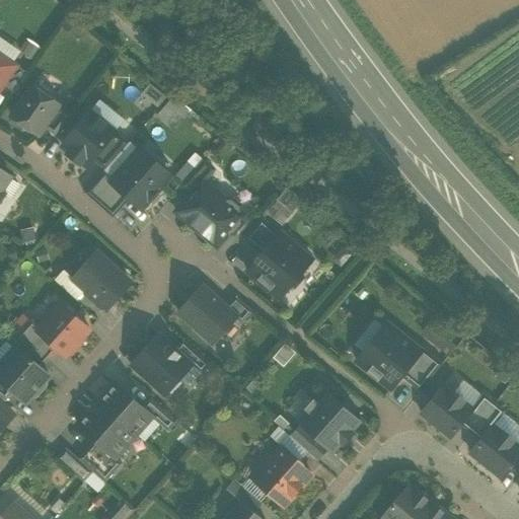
[(69,16),(62,25),(76,36),(83,27),(69,16)]
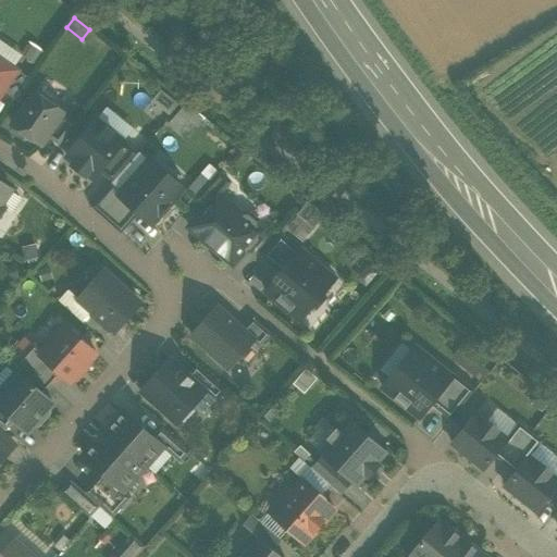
[(33,46),(24,58),(35,65),(44,53),(33,46)]
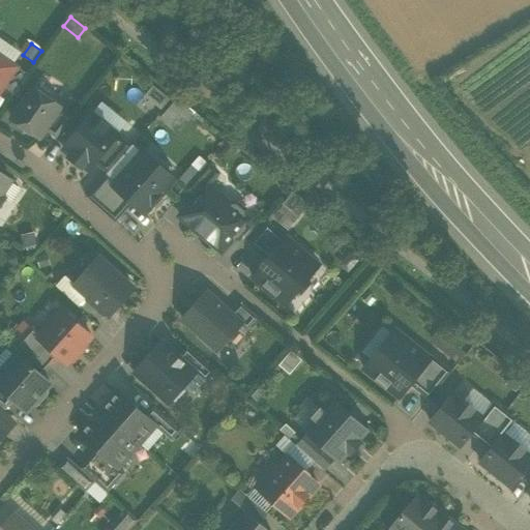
[(0,92),(3,88),(18,67),(0,56),(0,92)]
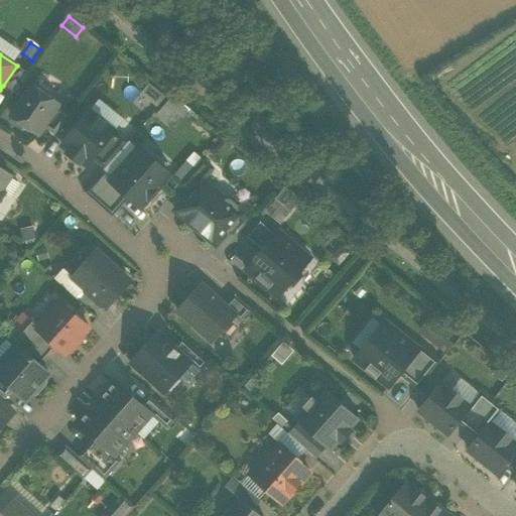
[(26,73),(17,66),(3,86),(13,93),(26,73)]
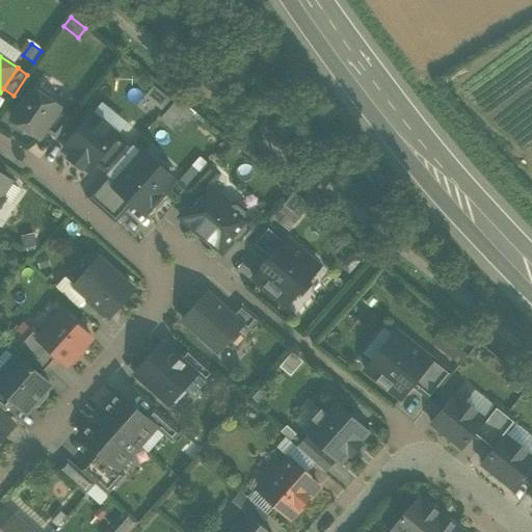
[(11,120),(40,138),(45,131),(59,109),(60,108),(32,89),(11,120)]
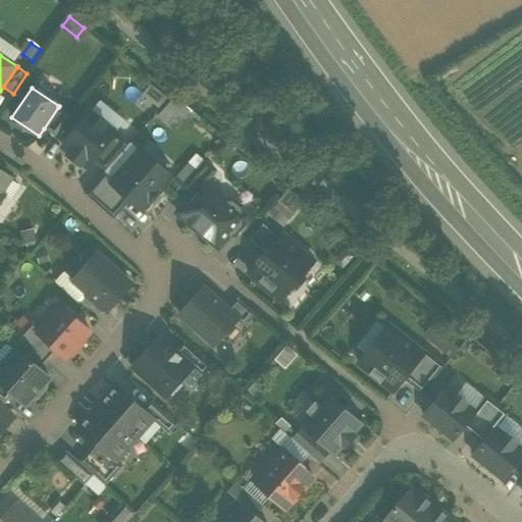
[(58,107),(44,128),(55,137),(71,116),(58,107)]
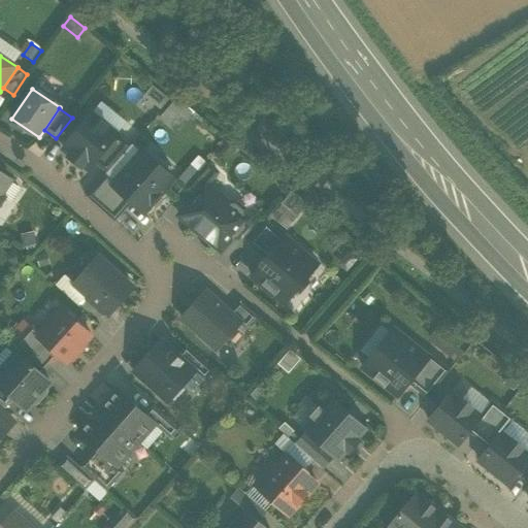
[(118,133),(92,112),(63,149),(71,155),(69,157),(80,166),(83,164),(89,169),(94,163),(118,133)]
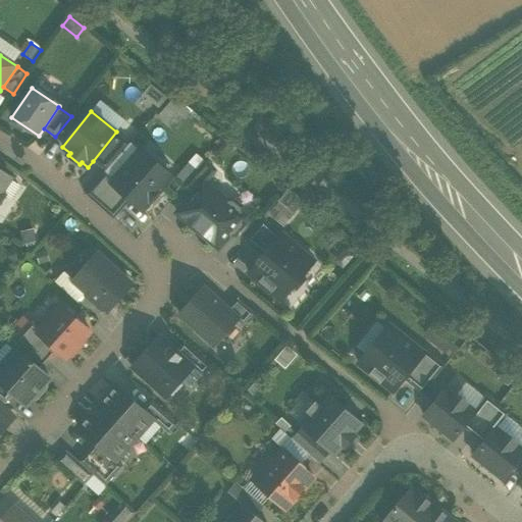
[(116,132),(93,161),(105,170),(129,143),(116,132)]
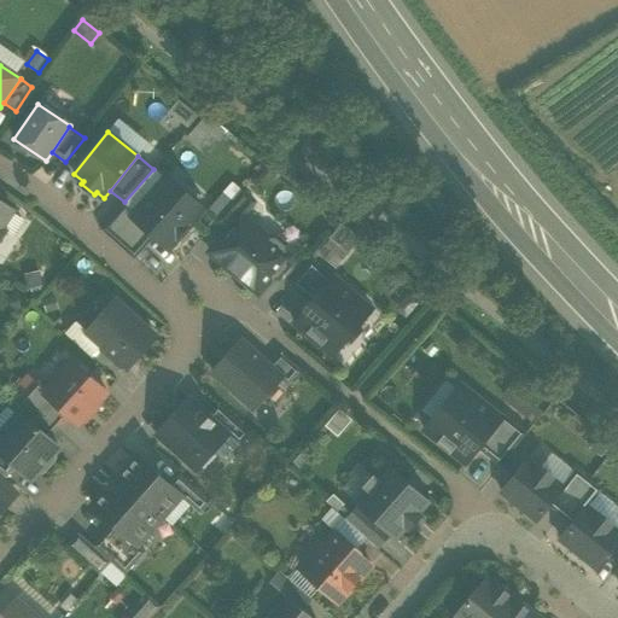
[(134,215),(134,217),(155,237),(168,248),(202,210),(167,179),(134,215)]
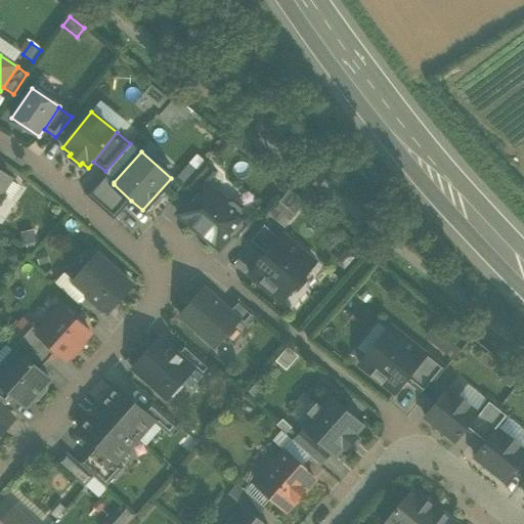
[(206,163),(184,187),(194,195),(205,183),(206,183),(216,171),(206,163)]
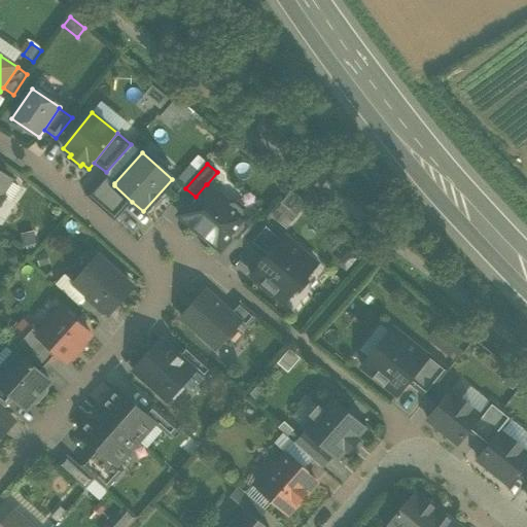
[(0,172),(0,204),(5,197),(1,195),(10,180),(0,172)]
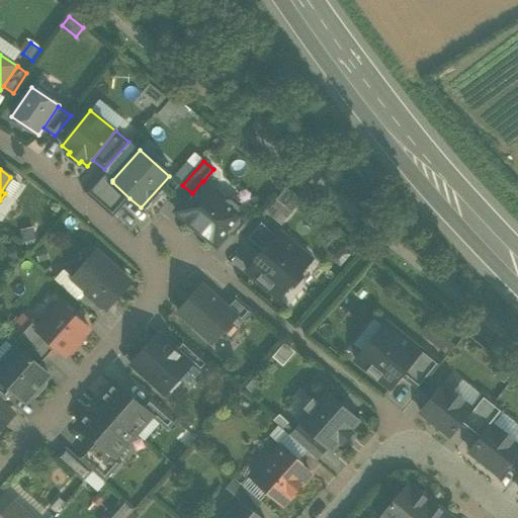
[(112,180),(102,171),(84,192),(112,218),(130,198),(112,182),(112,180)]
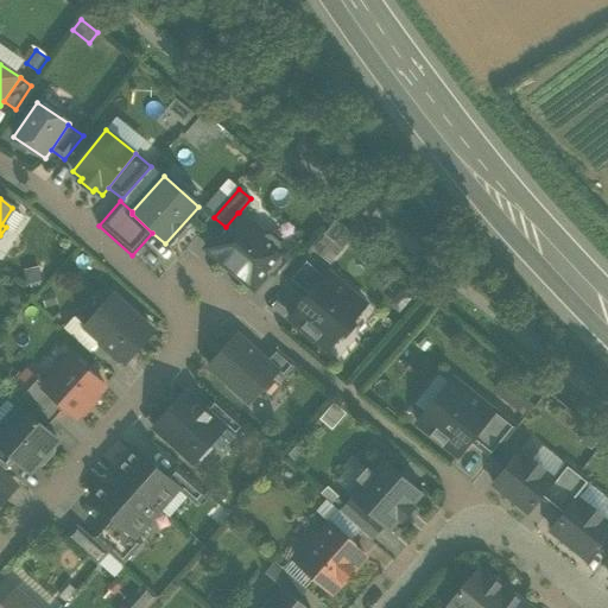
[(239,213),(238,213),(226,227),(207,248),(254,289),(267,272),(272,272),(282,261),(282,257),(285,252),(280,248),(280,241),(271,234),(264,235),(239,213)]
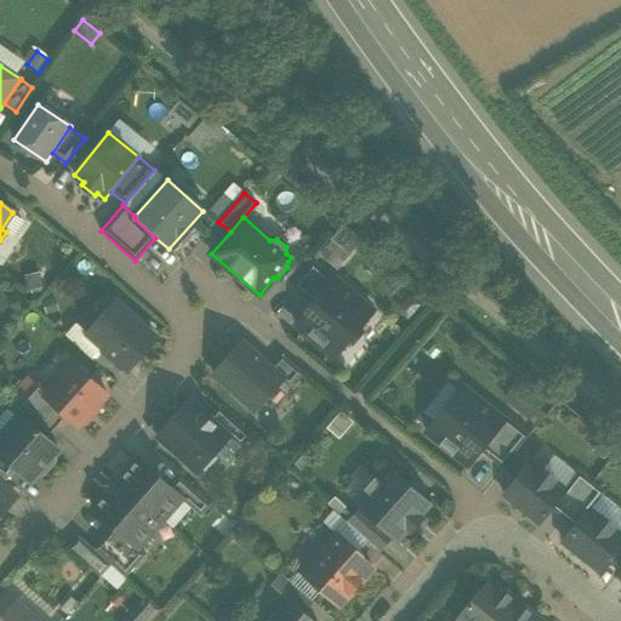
[(341,265),(360,235),(335,218),(315,248),(341,265)]
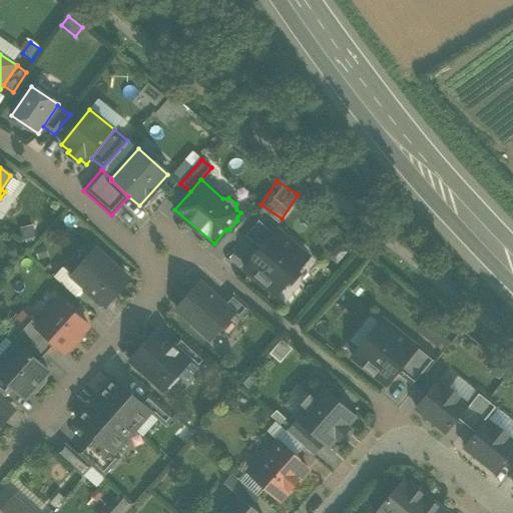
[(259,214),(240,235),(259,251),(277,229),(259,214)]
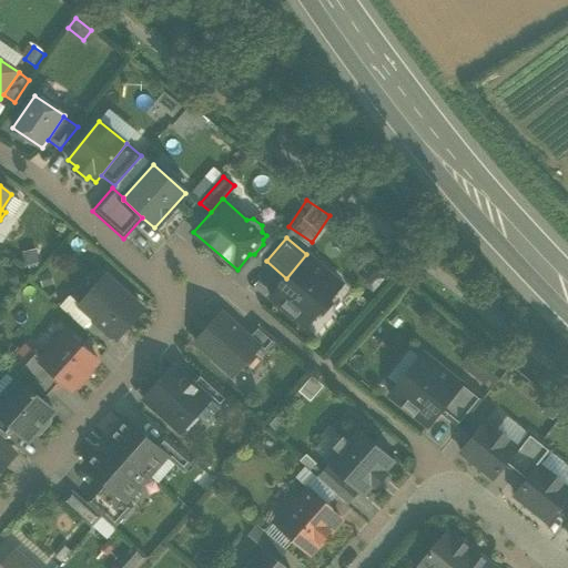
[(286,279),(271,297),(306,327),(318,312),(323,315),(333,303),(328,300),(342,284),(306,254),(286,279)]
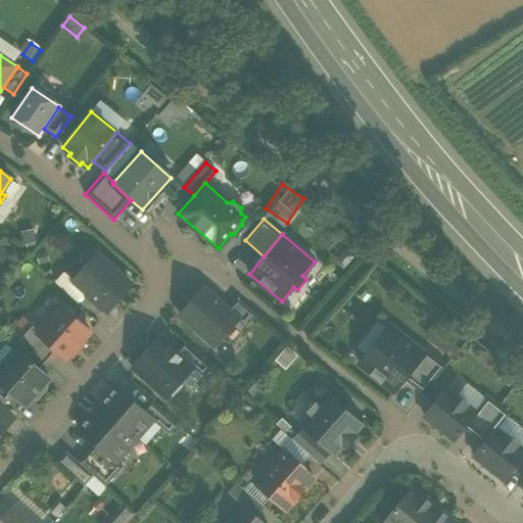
[(132,286),(96,254),(74,280),(108,312),(132,286)]
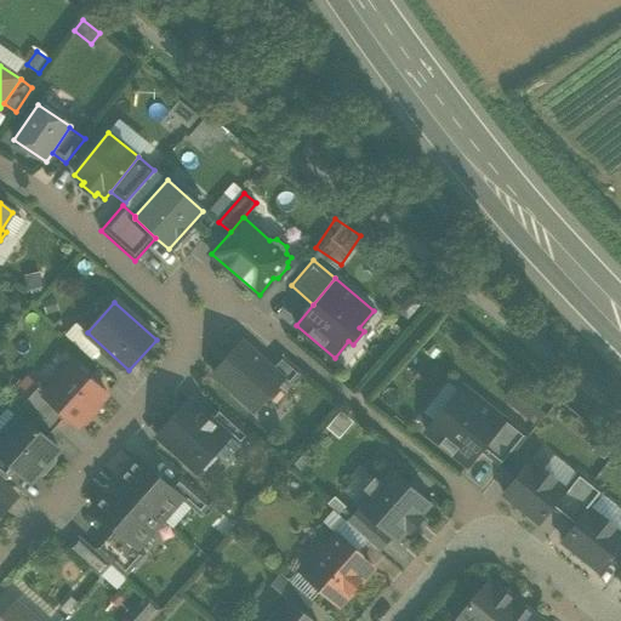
[(269,368),(241,342),(214,374),(256,411),(283,381),(283,380),(269,368)]
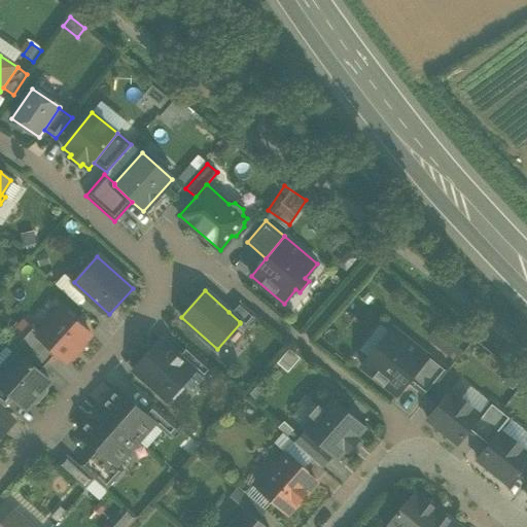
[(239,301),(229,312),(240,322),(240,323),(246,328),(257,316),(239,301)]
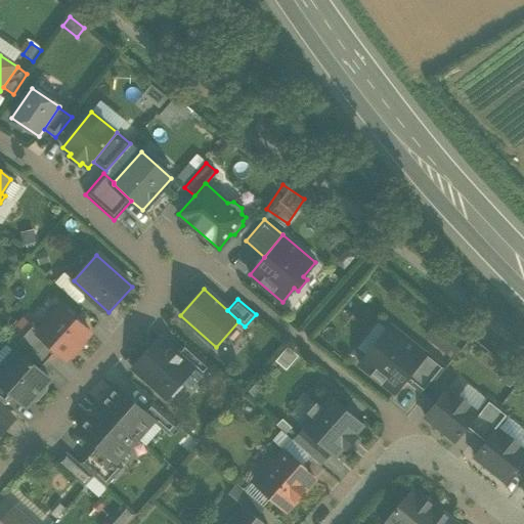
[(90,333),(61,307),(40,331),(37,334),(56,352),(66,360),(90,333)]
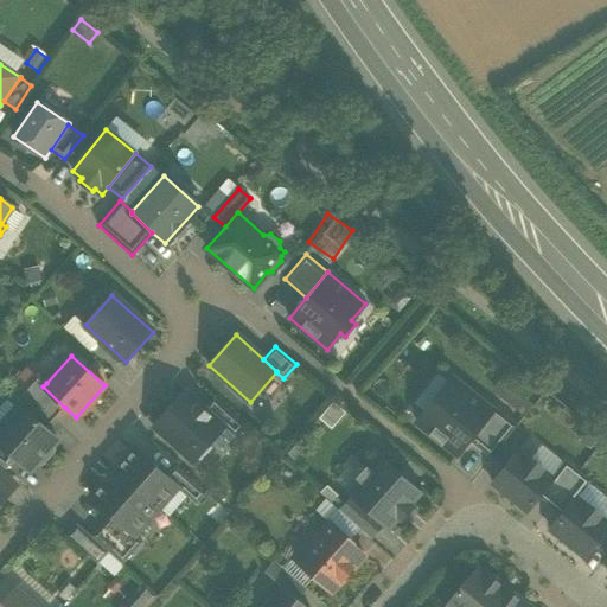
[(65,408),(43,387),(46,383),(37,376),(24,390),(57,419),(65,408)]
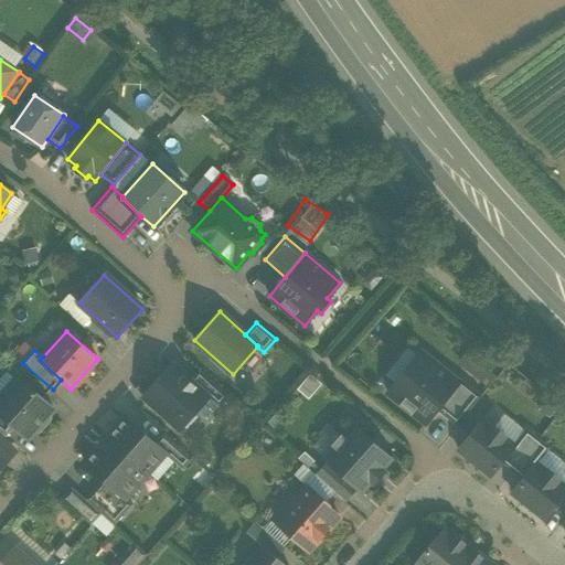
[(488,386),(497,374),(466,351),(457,363),(488,386)]
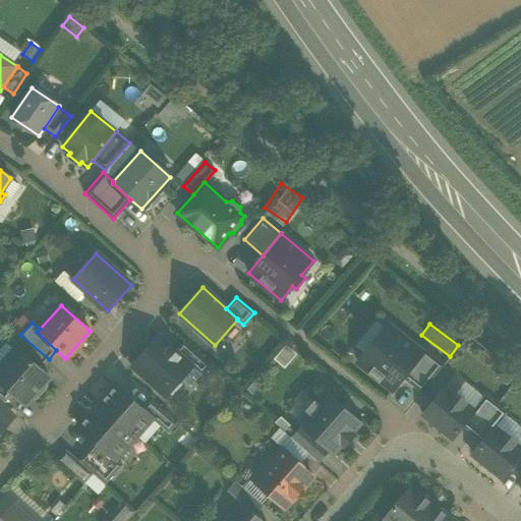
[(422,352),(388,325),(357,362),(392,391),(403,378),(422,352)]
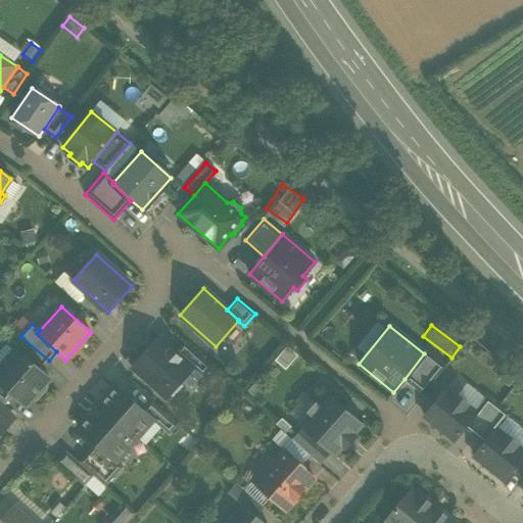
[(49,361),(20,336),(11,346),(16,350),(17,349),(40,370),(49,361)]
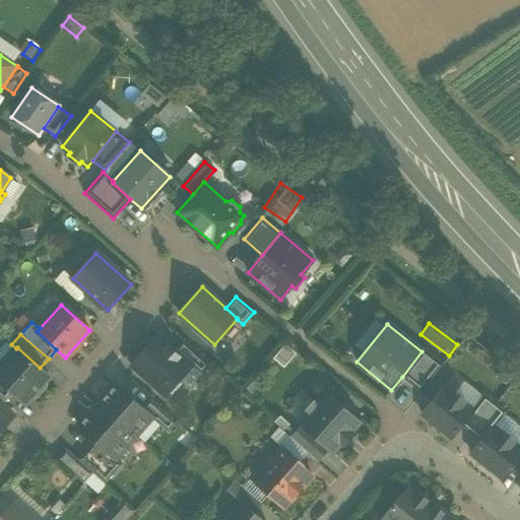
[(158,335),(132,366),(165,395),(169,392),(172,393),(180,384),(179,380),(192,366),(192,365),(175,349),(158,335)]
